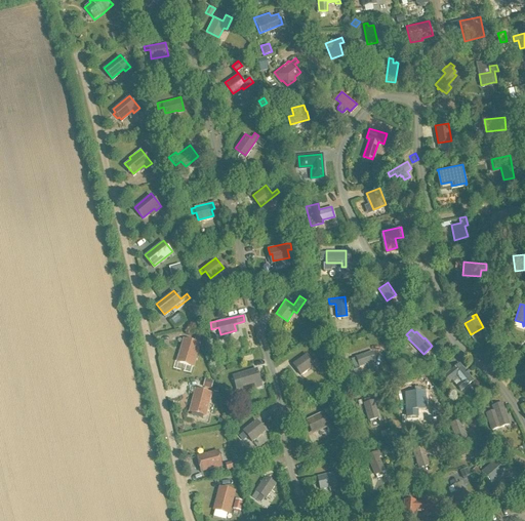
[(203,333),(197,331),(195,338),(201,341),(203,333)]
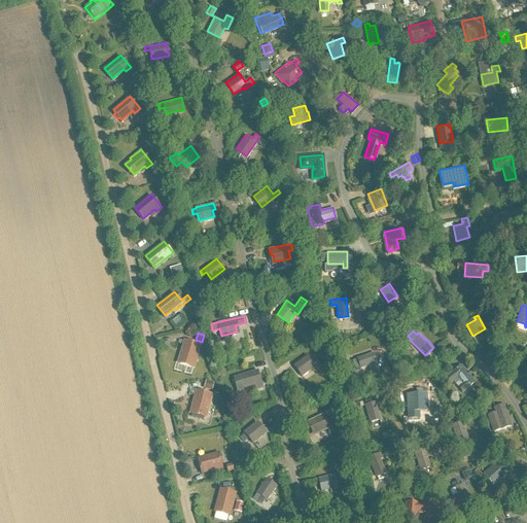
[(185,339),(178,360),(192,364),(200,343),(185,339)]
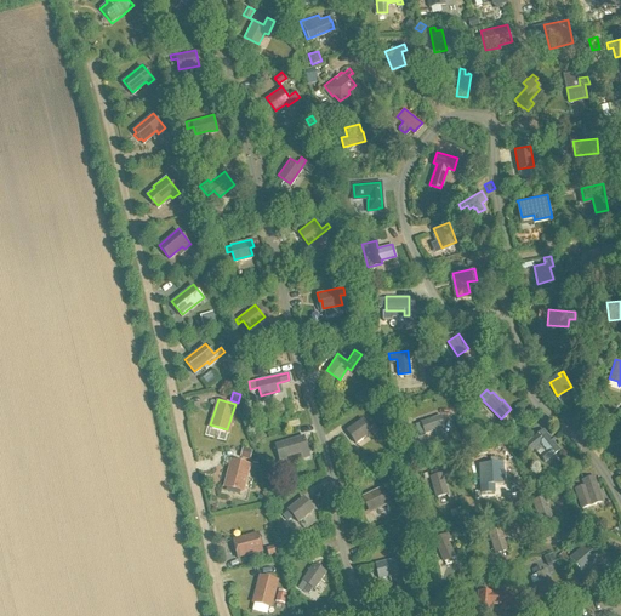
[(422,425),(425,432),(444,425),(440,414),(421,420),(416,422),(417,427),(422,425)]
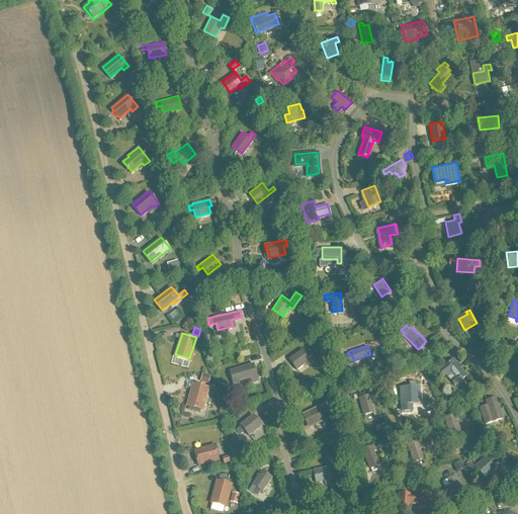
[(308,355),(303,347),(288,357),(296,368),(310,358),(314,356),(312,353),(308,355)]
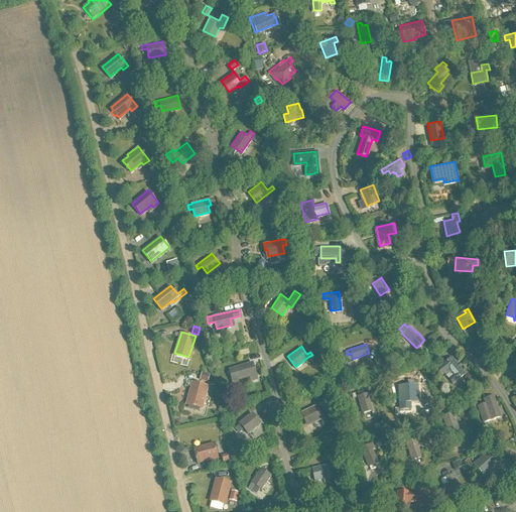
[(448,377),(453,382),(465,372),(452,356),(436,367),(441,373),(447,368),(453,373),(448,377)]
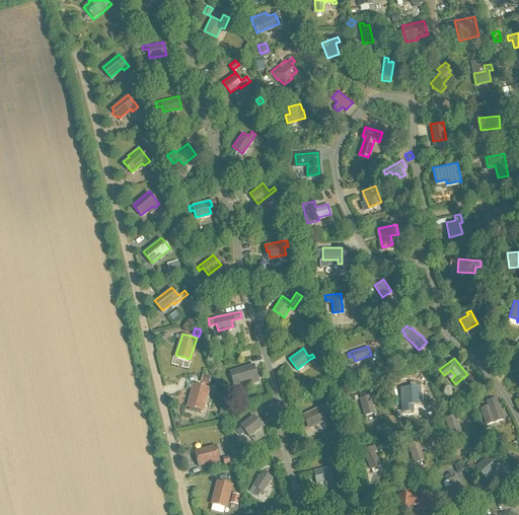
[(230,370),(234,384),(239,383),(238,379),(250,375),(252,381),(258,379),(253,363),(230,370)]
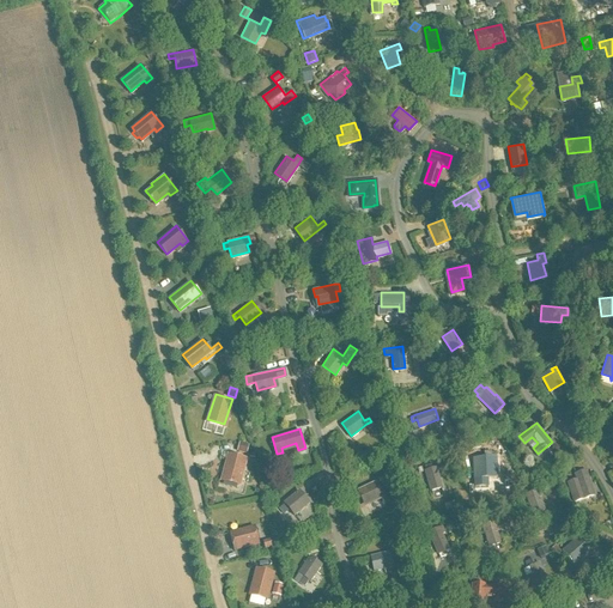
[(241,441),(240,449),(247,450),(249,443),(241,441)]
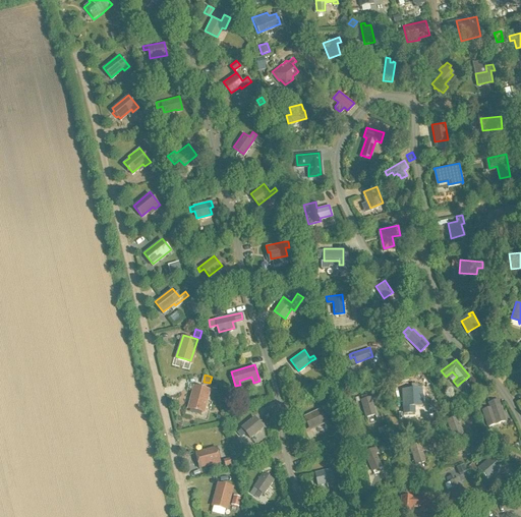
[(412,388),(412,405),(423,404),(421,383),(417,383),(417,387),(412,388)]
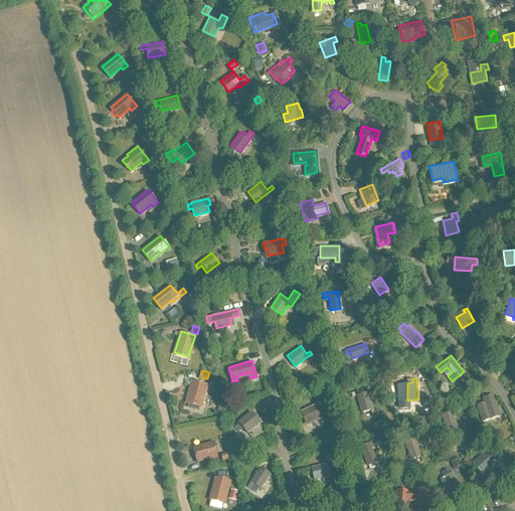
[(192,380),(186,401),(201,405),(206,384),(192,380)]
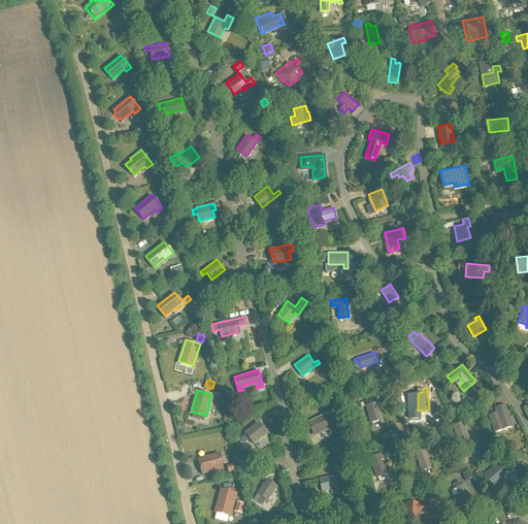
[(366,404),(371,421),(380,419),(375,401),(371,402),(370,398),(365,400),(366,404)]
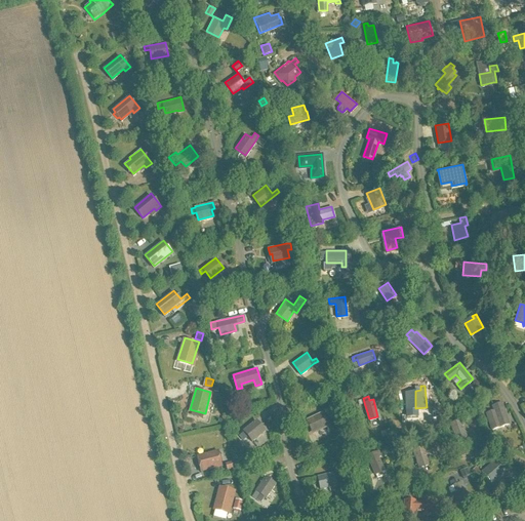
[(486,411),(492,428),(509,423),(501,403),(497,405),(496,403),(492,404),(494,409),(486,411)]
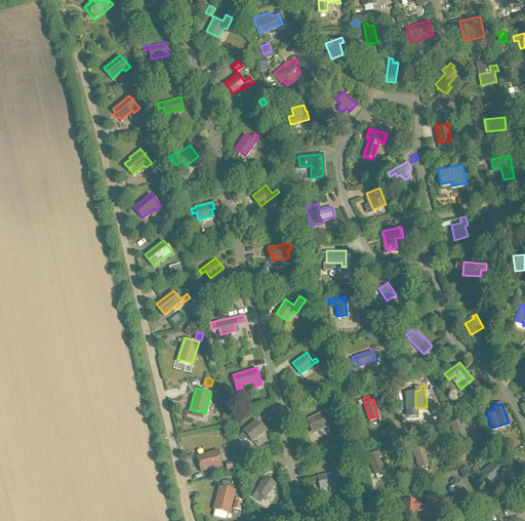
[(311,425),(314,431),(328,424),(325,416),(329,414),(327,409),(323,411),(306,418),(309,426),(311,425)]
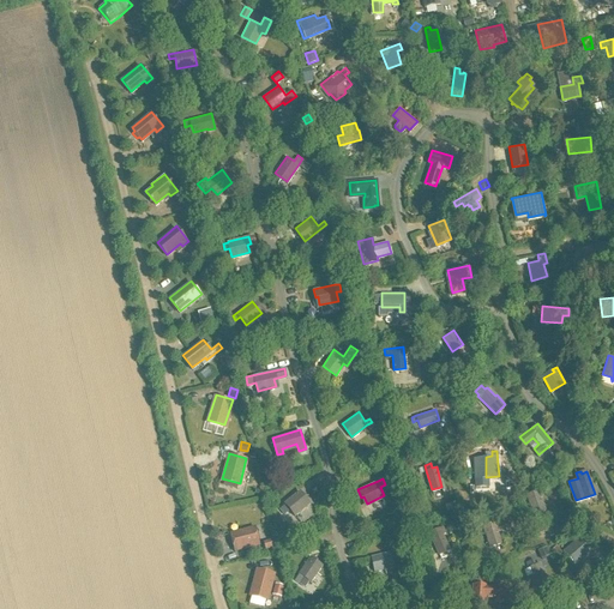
[(533,492),(527,494),(534,512),(545,508),(536,484),(531,487),(533,492)]
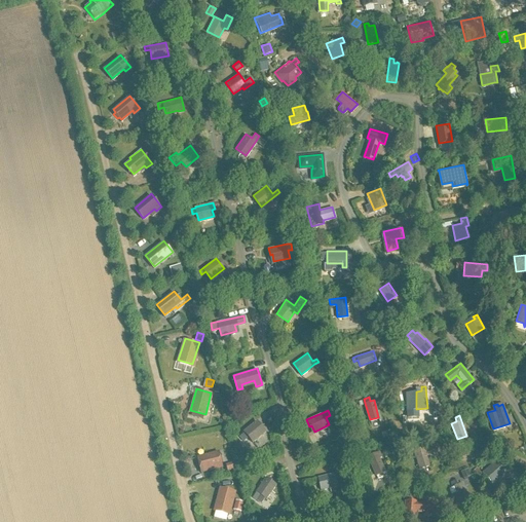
[(248,436),(253,441),(265,430),(257,419),(243,430),(245,431),(240,434),(245,438),(248,436)]
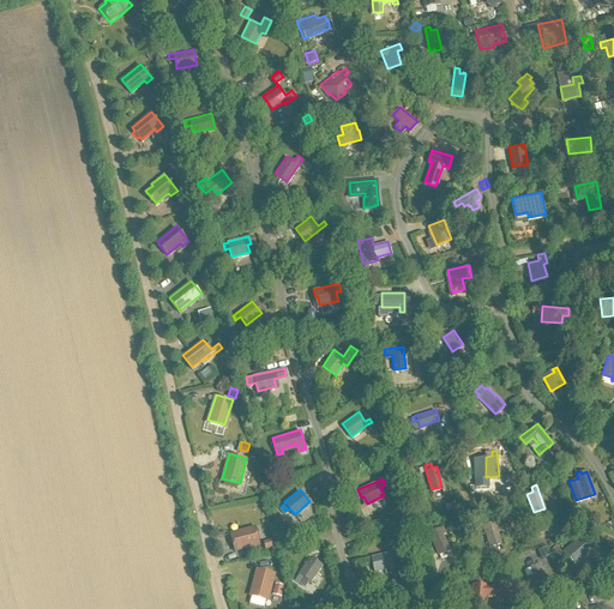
[(488,543),(486,543),(487,548),(491,547),(489,546),(501,542),(495,522),(483,524),(488,543)]
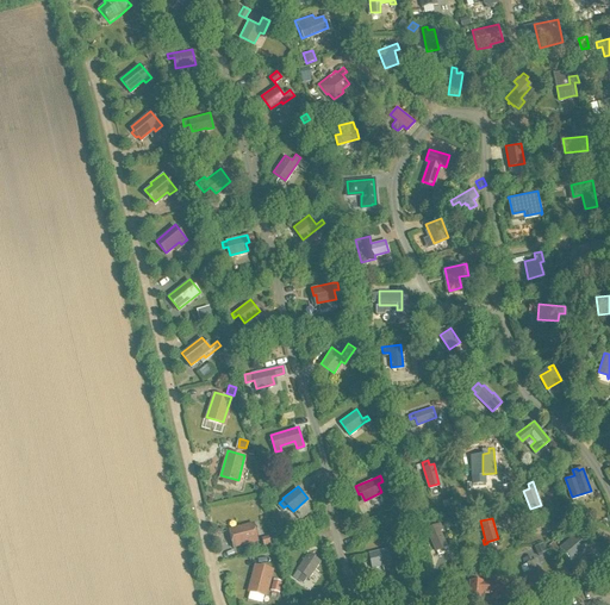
[(229,528),(232,546),(257,540),(253,522),(229,528)]
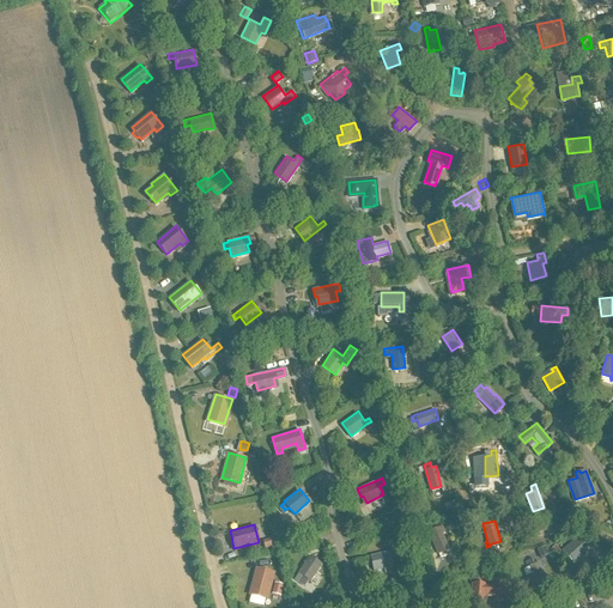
[(429,530),(438,552),(448,547),(441,532),(444,530),(442,524),(429,530)]
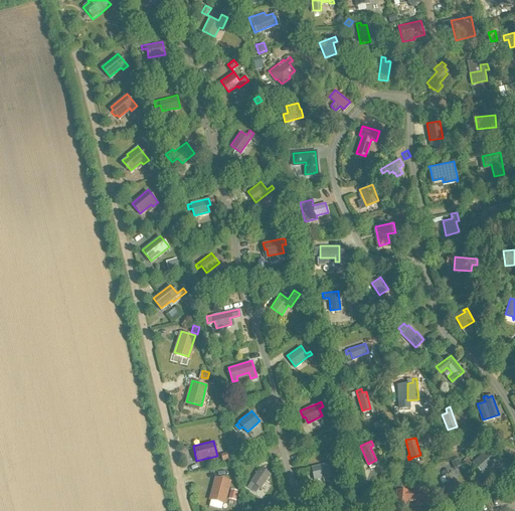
[(489,448),(473,462),(482,473),(494,462),(488,455),(492,451),(489,448)]
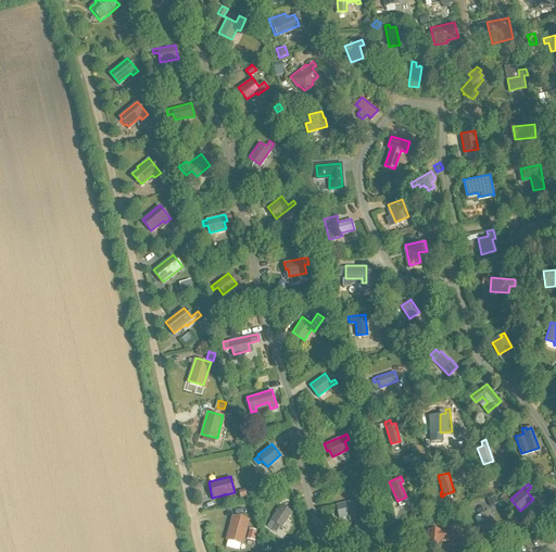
[(504,492),(498,497),(504,503),(509,499),(504,492)]
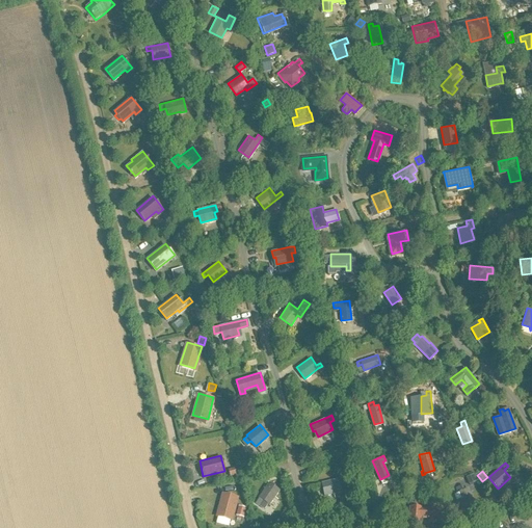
[(472,473),(467,475),(469,483),(475,481),(472,473)]
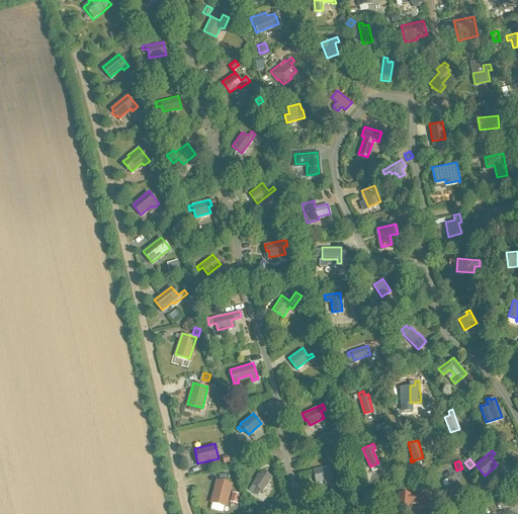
[(400,465),(402,473),(409,470),(407,463),(400,465)]
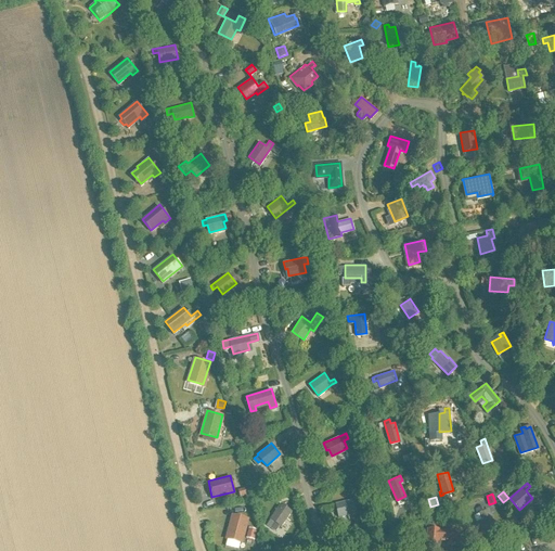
[(335,502),(338,515),(362,510),(361,504),(356,505),(353,498),(335,502)]
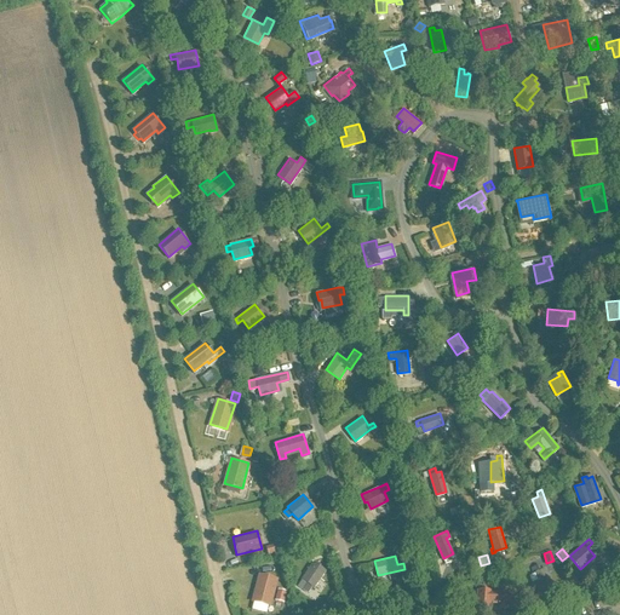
[(298,584),(303,587),(308,582),(314,586),(326,569),(314,561),(302,578),(298,584)]
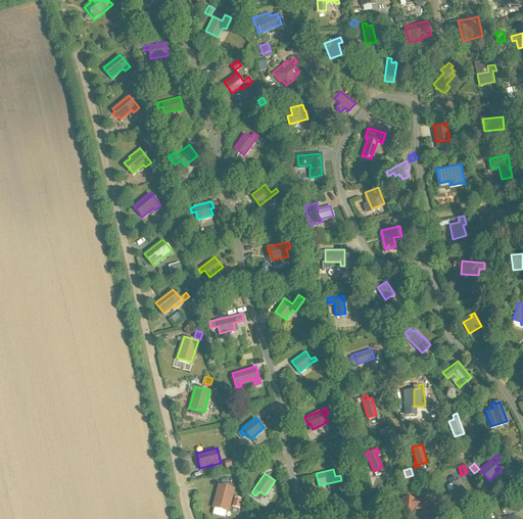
[(463,487),(460,479),(454,481),(453,479),(452,480),(455,488),(448,490),(454,502),(466,497),(463,489),(464,488),(464,487),(463,487)]
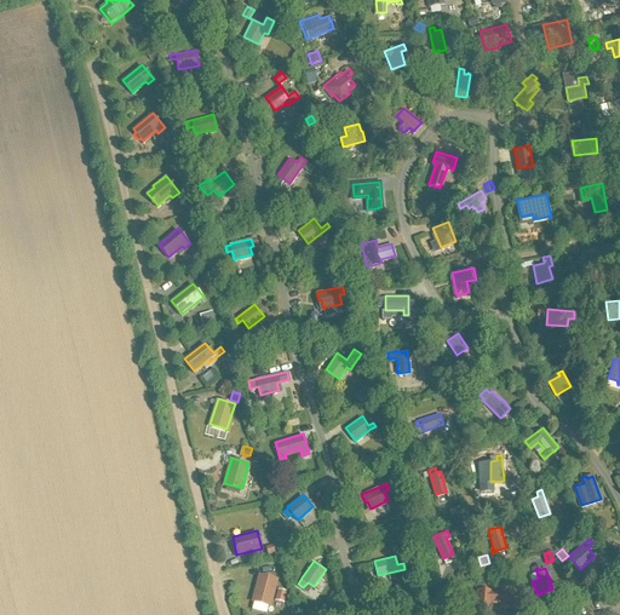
[(259,574),(253,599),(270,603),(276,578),(259,574)]
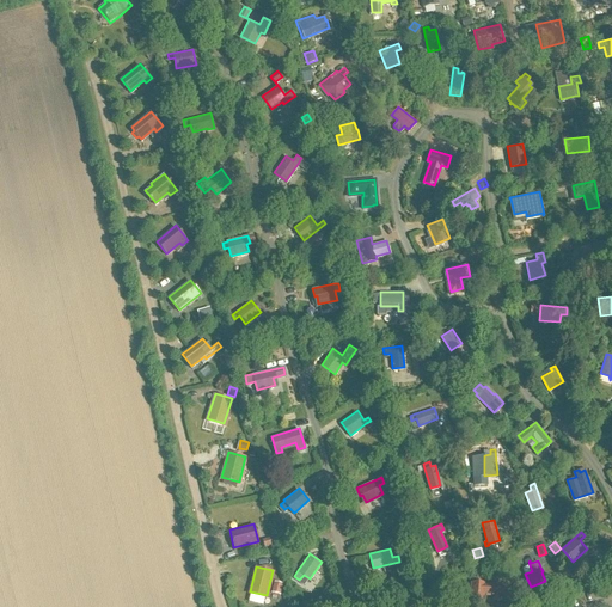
[(282,582),(275,580),(271,590),(280,593),(282,582)]
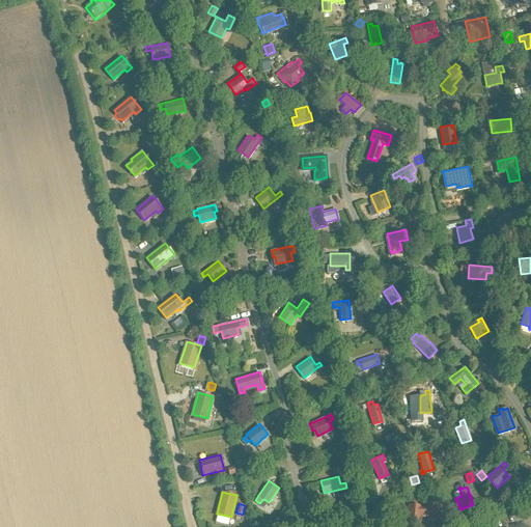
[(409,520),(419,521),(420,514),(429,515),(428,520),(437,520),(438,507),(436,506),(436,505),(410,504),(409,520)]
